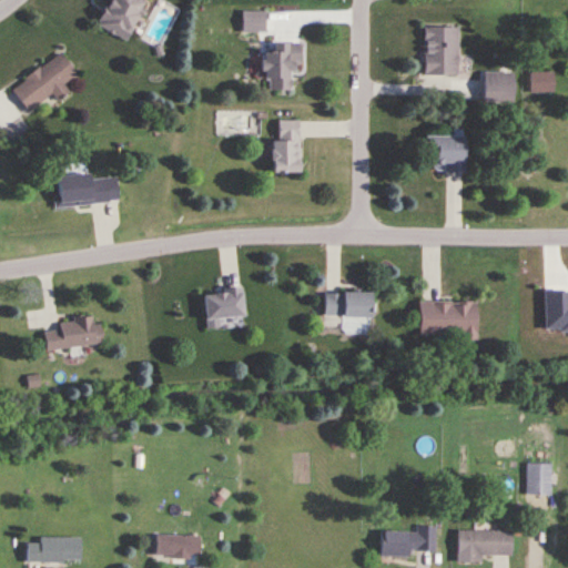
[(128,42),(144,0),(105,0),(108,0),(95,29),(128,42)]
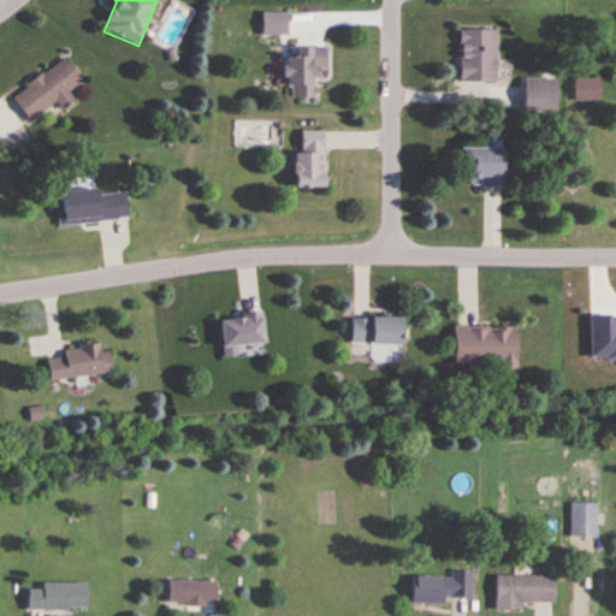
[(261,13),(261,36),(288,36),(288,13),(261,13)]
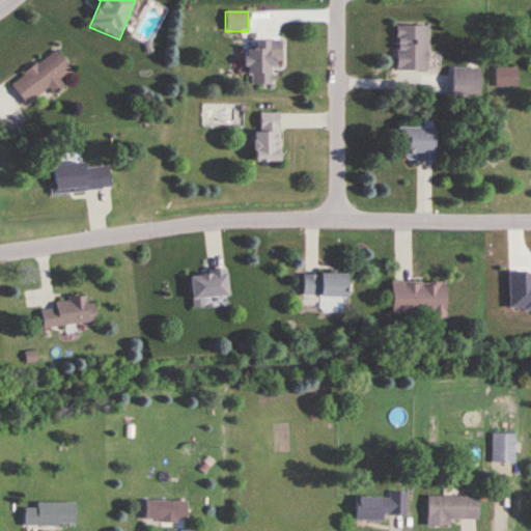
[(427,71),(427,26),(395,26),(395,71),(427,71)]
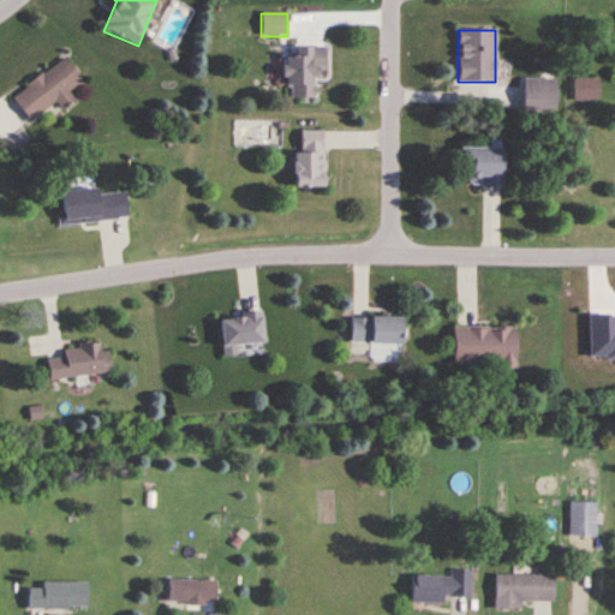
[(294,48),(294,59),(286,59),(286,100),(315,100),(315,71),(324,71),(324,48),(294,48)]
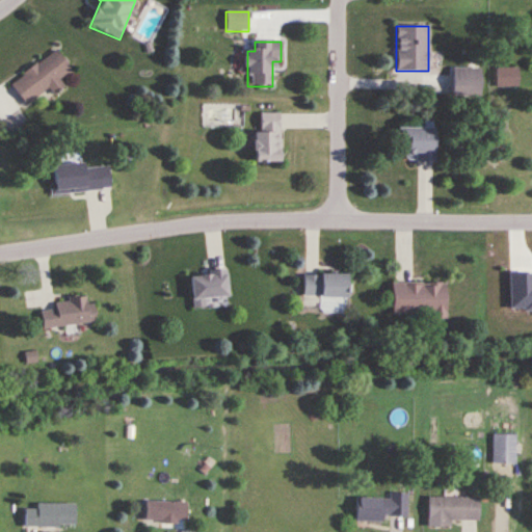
[(72,71),(57,50),(9,84),(26,106),(49,90),(53,95),(64,86),(59,80),(72,71)]
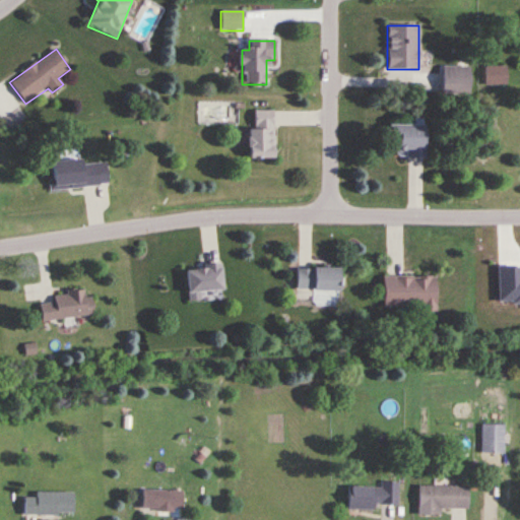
[(468,67),(441,67),(441,94),(468,94),(468,67)]
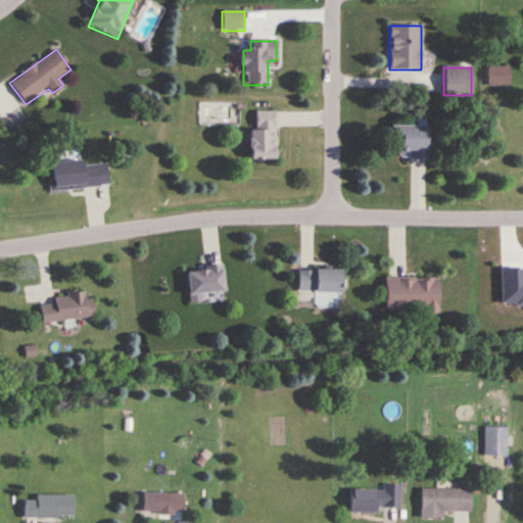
[(510,87),(510,67),(488,67),(488,87),(510,87)]
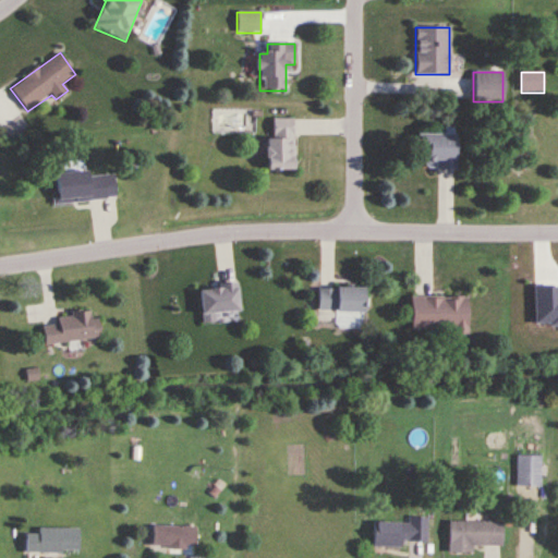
[(266,172),(293,172),(293,120),(274,120),(274,141),(266,141),(266,172)]
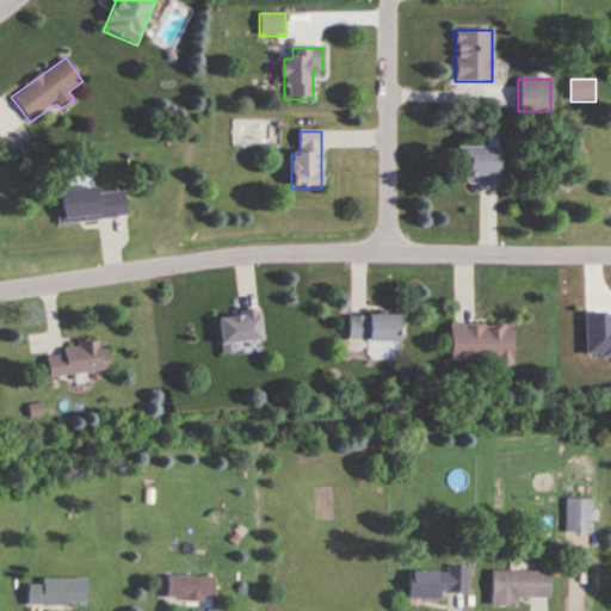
[(498,148),(458,148),(458,186),(498,186),(498,148)]
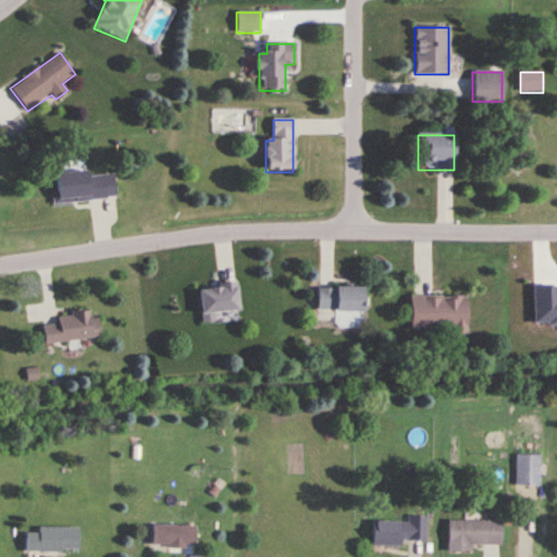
[(52,177),(56,203),(115,198),(113,171),(52,177)]
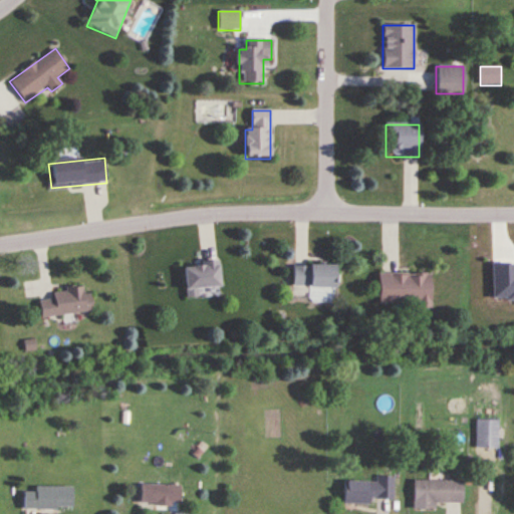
[(218,287),(218,262),(183,263),(183,288),(218,287)]
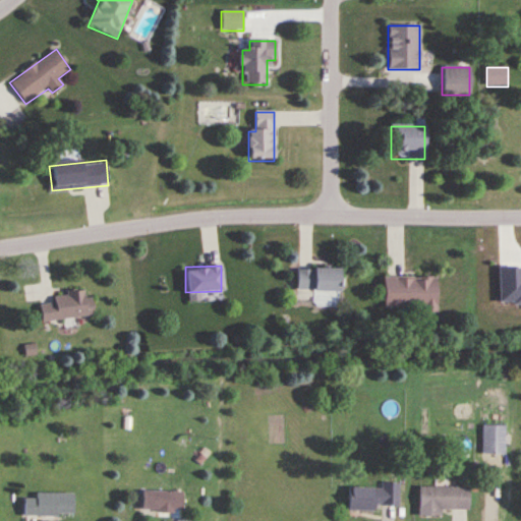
[(338,268),(296,268),(296,291),(338,291),(338,268)]
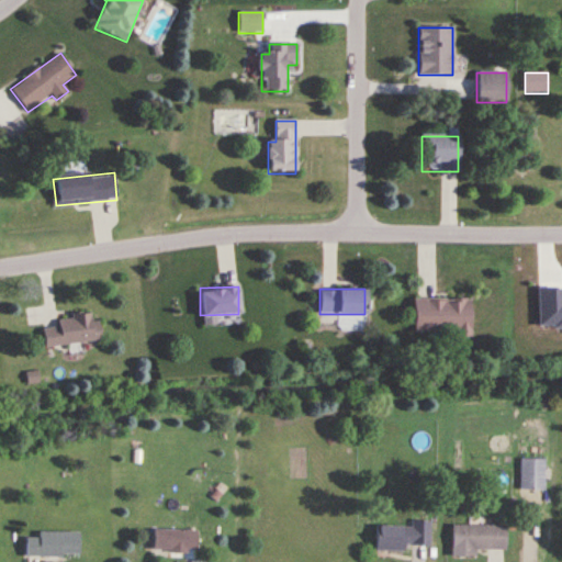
[(470,299),(413,299),(413,335),(470,335),(470,299)]
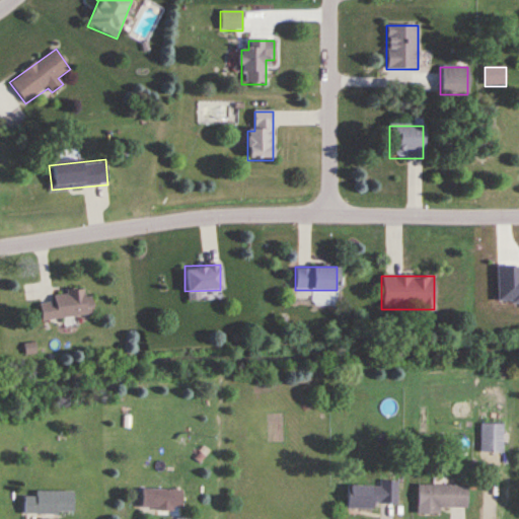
[(53,293),(54,301),(40,303),(42,320),(90,314),(88,289),(53,293)]
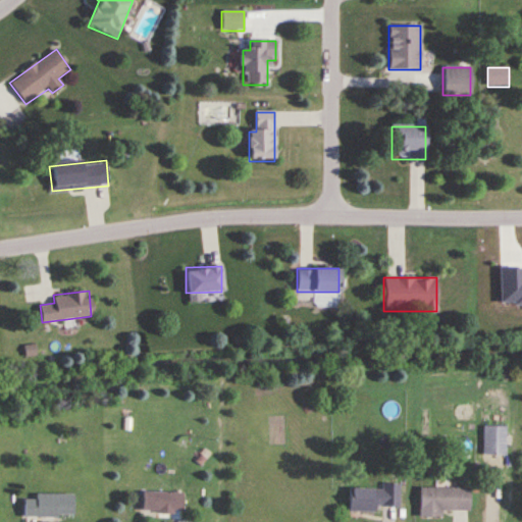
[(506,456),(506,426),(482,426),(482,456),(506,456)]
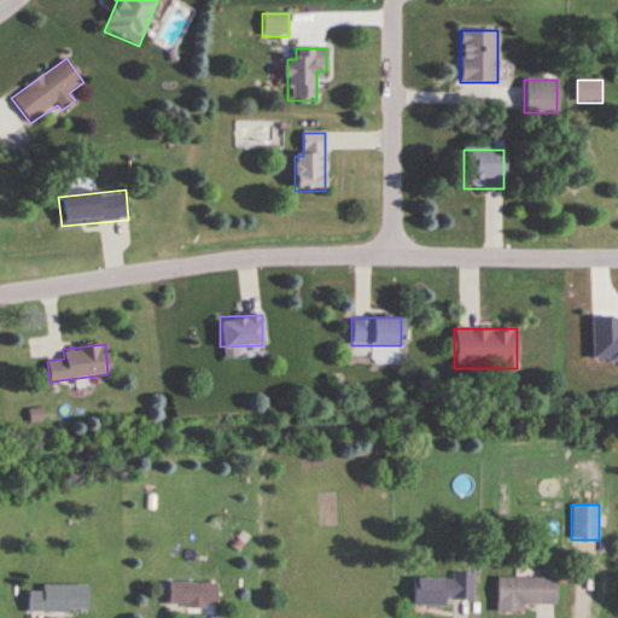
[(472,601),(473,573),(452,572),(452,579),(412,578),(412,606),(445,606),(445,601),(472,601)]
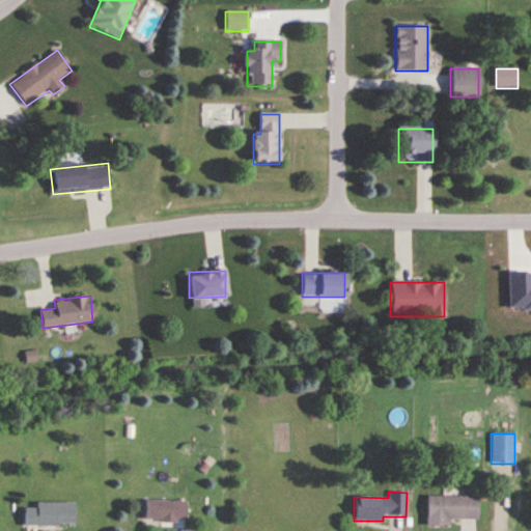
[(449,521),(476,521),(476,496),(426,496),(426,527),(449,527),(449,521)]
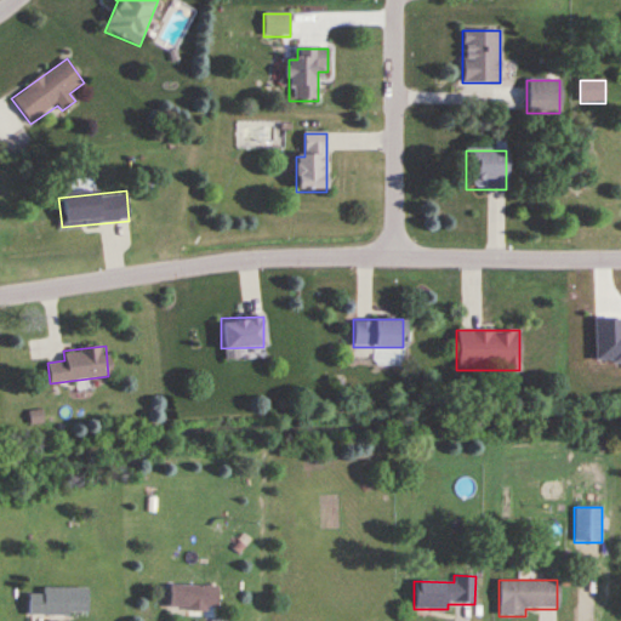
[(167,586),(167,609),(216,609),(216,586),(167,586)]
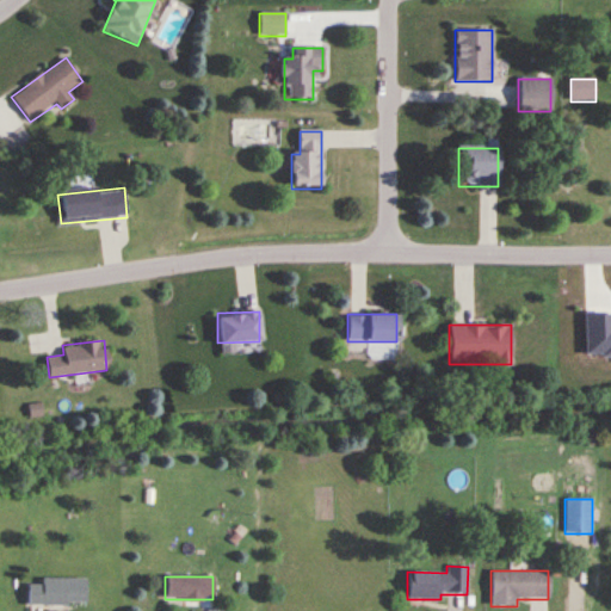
[(28,605),(85,605),(85,579),(39,579),(39,584),(28,584),(28,605)]
